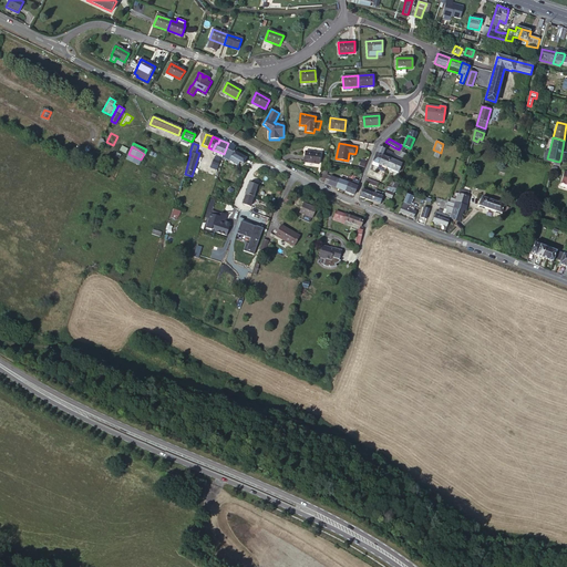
[(387,151),(379,147),(377,153),(381,156),(384,156),(387,151)]
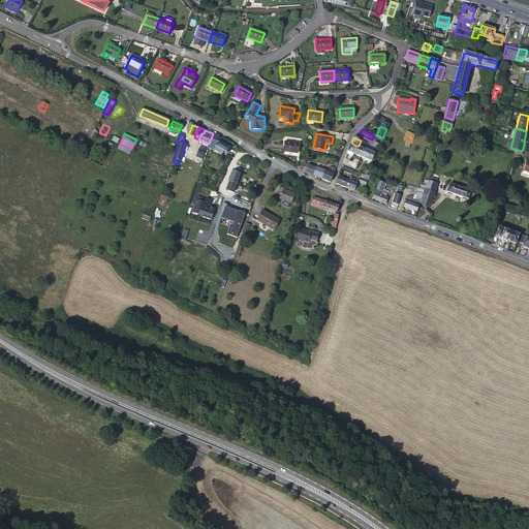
[(208,147),(214,150),(221,154),(223,151),(227,152),(229,148),(218,142),(218,143),(217,142),(212,138),(208,147)]
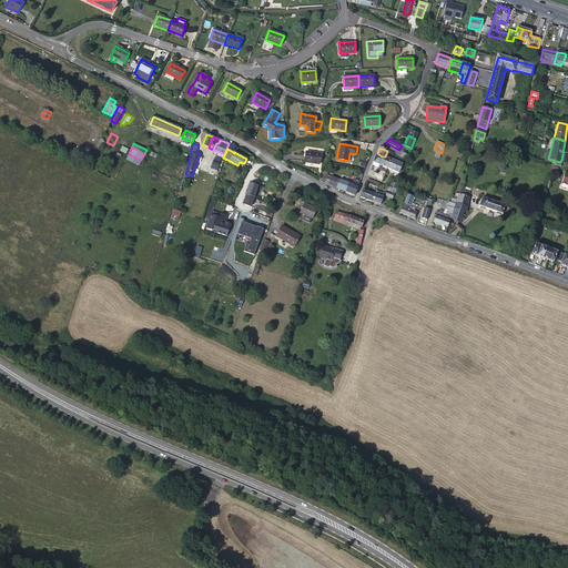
[(321,154),(305,152),(304,162),(318,164),(321,154)]
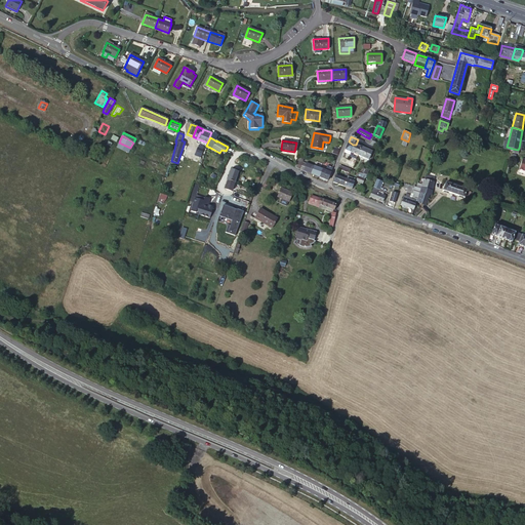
[(128,153),(130,148),(119,143),(117,147),(128,153)]
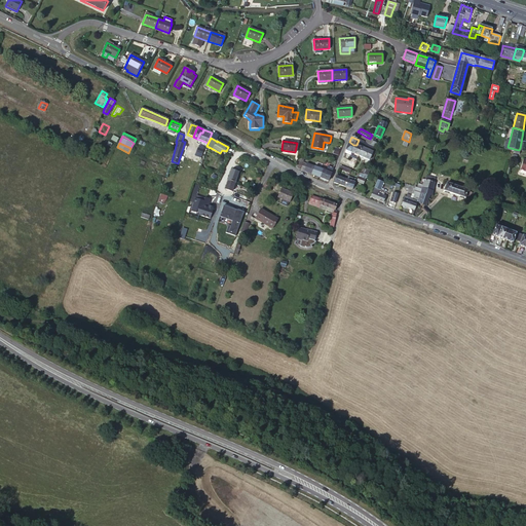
[(353,147),(351,153),(359,155),(362,148),(362,147),(357,145),(353,145),(352,147),(353,147)]
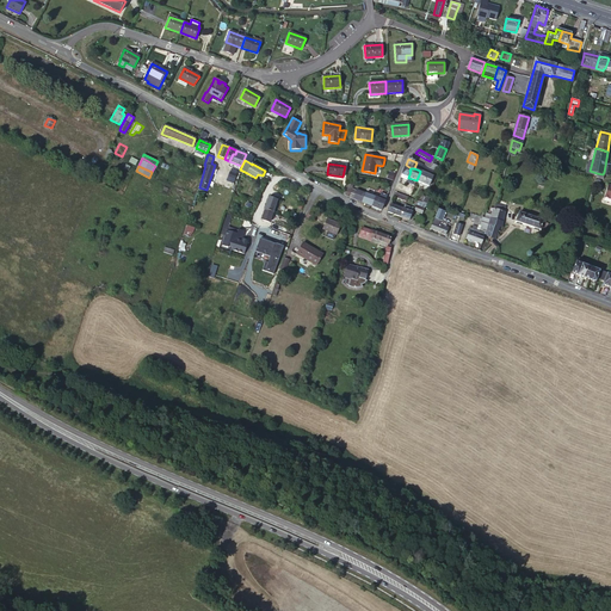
[(230,172),(227,180),(234,184),(238,174),(230,172)]
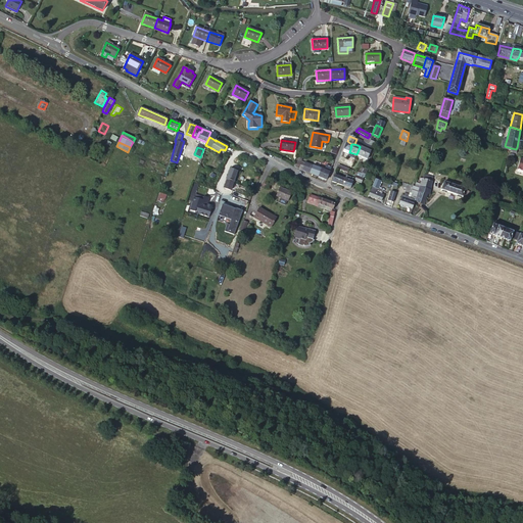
[(360,147),(357,154),(367,159),(371,151),(361,147),(360,147)]
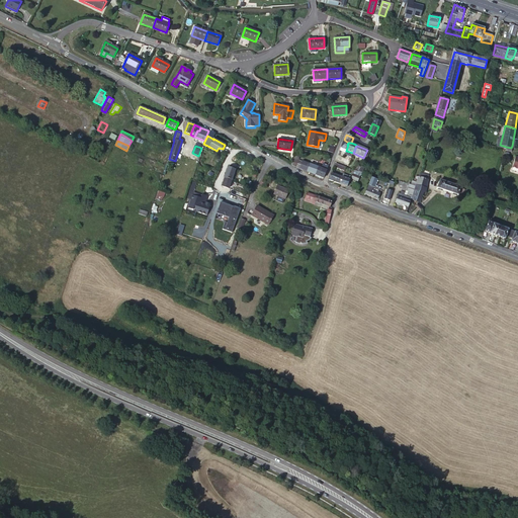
[(338,156),(336,160),(348,165),(349,162),(341,158),(338,156)]
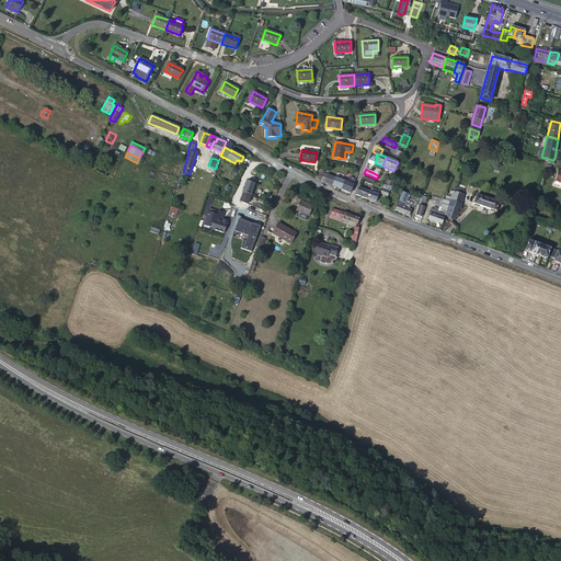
[(328,172),(324,182),(341,189),(341,190),(351,193),(356,180),(350,176),(347,182),(329,174),(329,173),(328,172)]
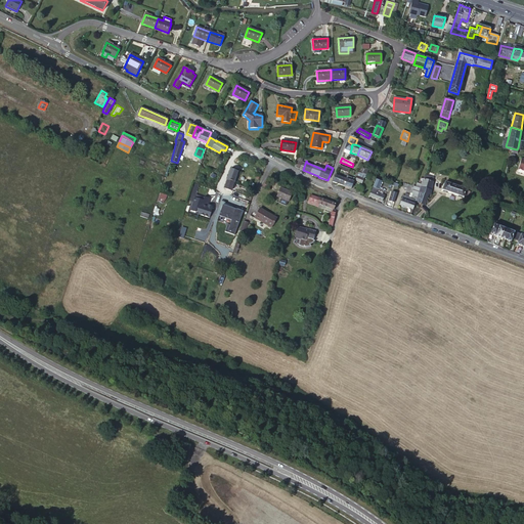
[(236,171),(231,169),(225,187),(231,189),(238,170),(236,169),(236,171)]
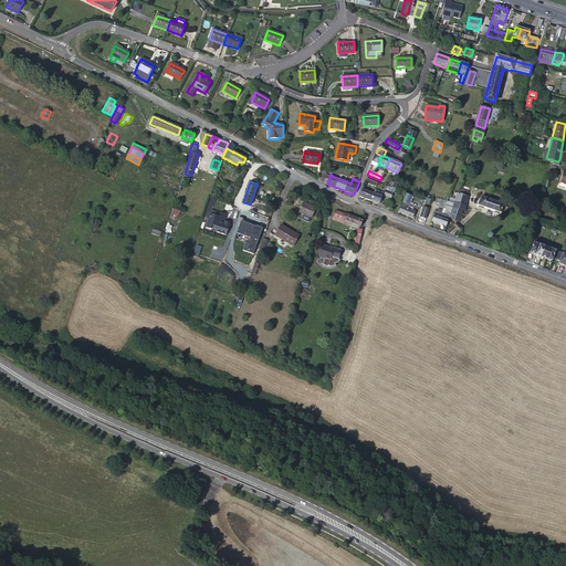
[(398,185),(394,182),(391,188),(388,187),(387,186),(384,196),(390,198),(394,191),(395,191),(398,185)]
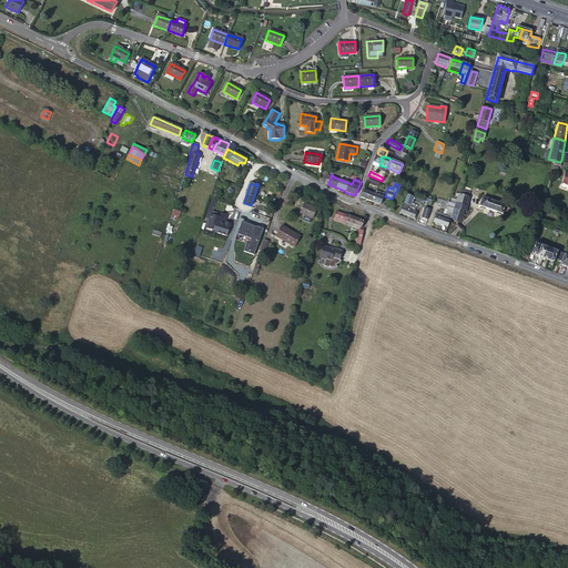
[(361,196),(372,201),(374,194),(363,190),(361,196)]
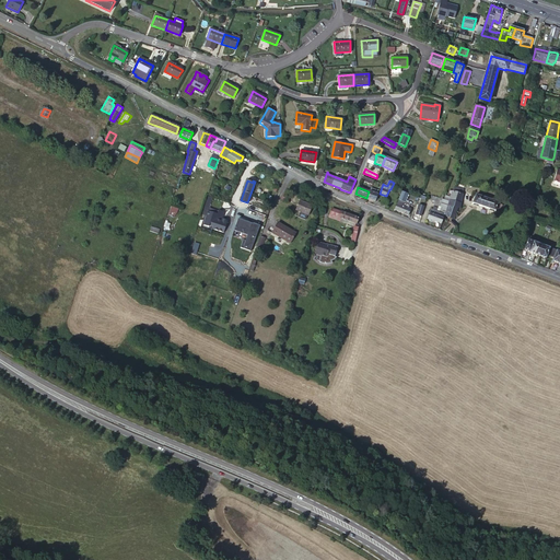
[(369,191),(366,198),(374,201),(378,190),(371,188),(369,191)]
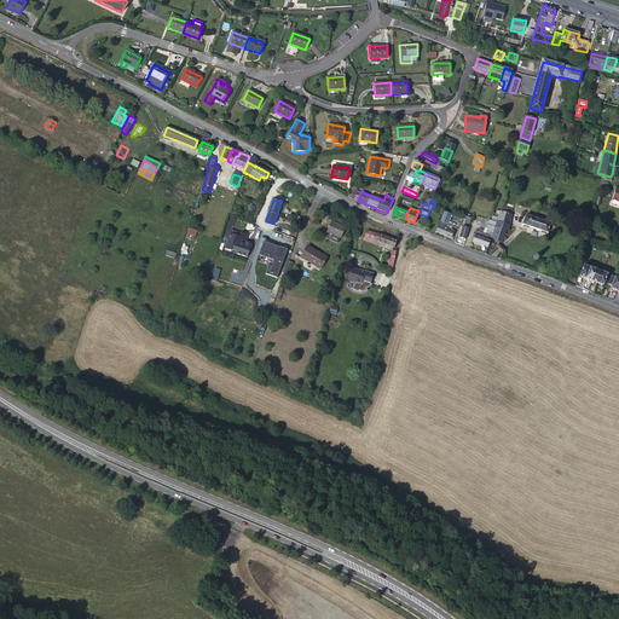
[(493,231),(491,237),(491,238),(502,242),(505,230),(508,231),(512,214),(512,212),(502,209),(501,212),(499,212),(498,214),(493,231)]
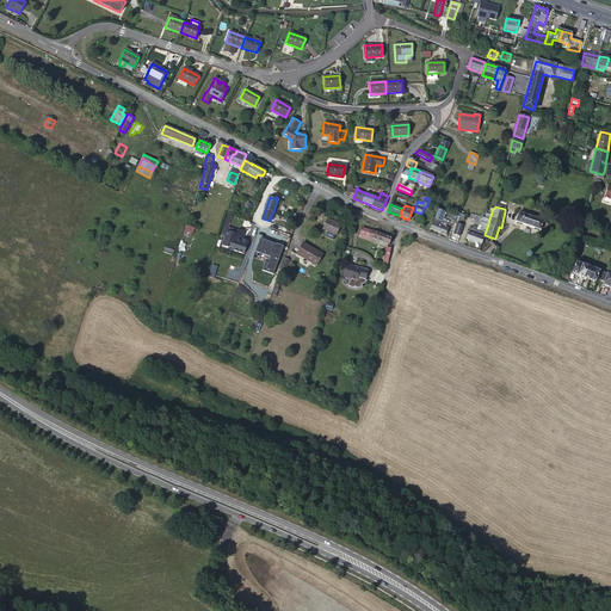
[(445,235),(448,228),(439,224),(442,221),(443,221),(446,213),(438,210),(431,229),(445,235)]
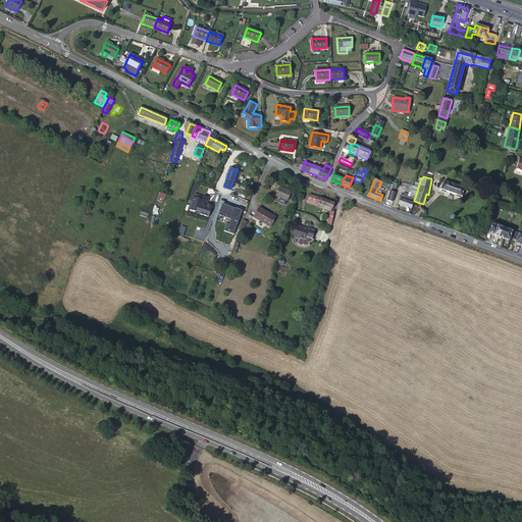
[(410,193),(411,193),(416,195),(420,180),(418,179),(417,183),(415,181),(413,186),(412,186),(410,193)]
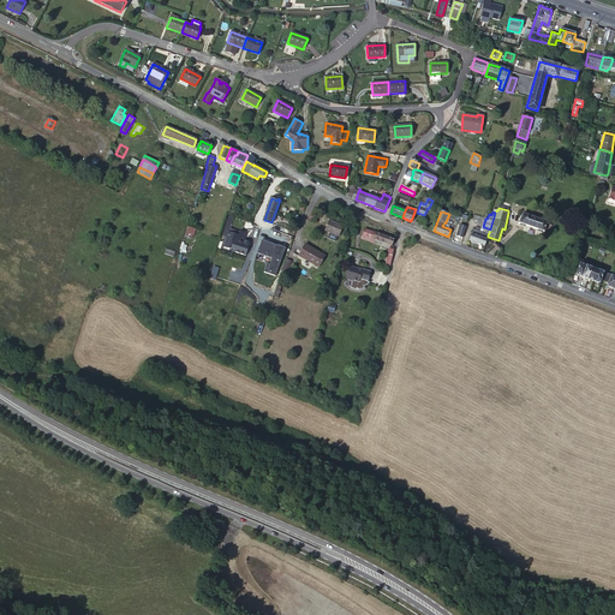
[(548,222),(521,214),(519,224),(520,224),(520,225),(524,227),(525,225),(538,230),(538,231),(542,233),(543,231),(544,232),(548,222)]
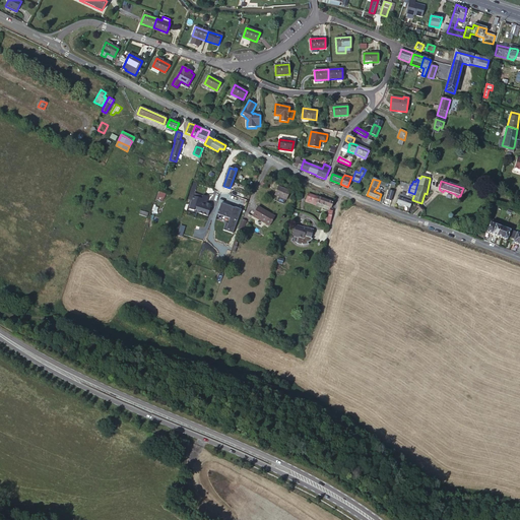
[(286,200),(289,191),(278,186),(274,195),(278,197),(277,201),(283,204),(285,199),(286,200)]
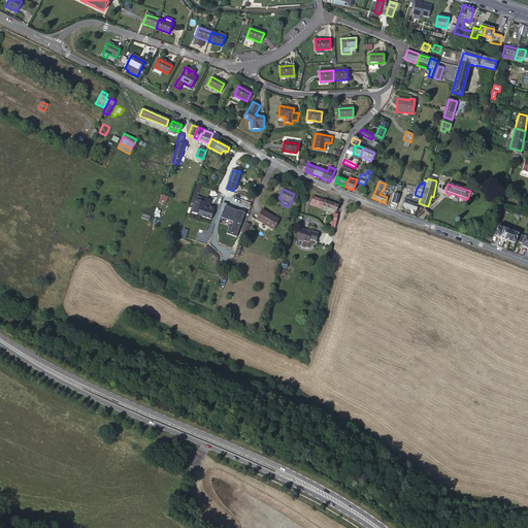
[(206,197),(198,194),(192,211),(197,212),(197,211),(201,212),(200,215),(200,216),(211,219),(216,206),(210,204),(212,198),(207,196),(206,197)]
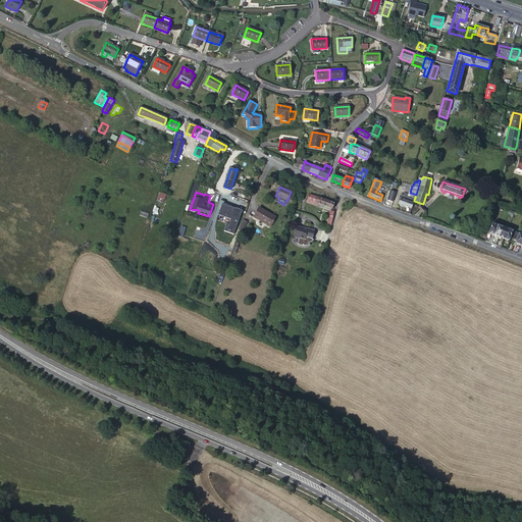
[(399,204),(411,208),(413,205),(413,203),(414,201),(414,200),(409,198),(407,197),(408,194),(404,193),(403,196),(402,195),(399,204)]
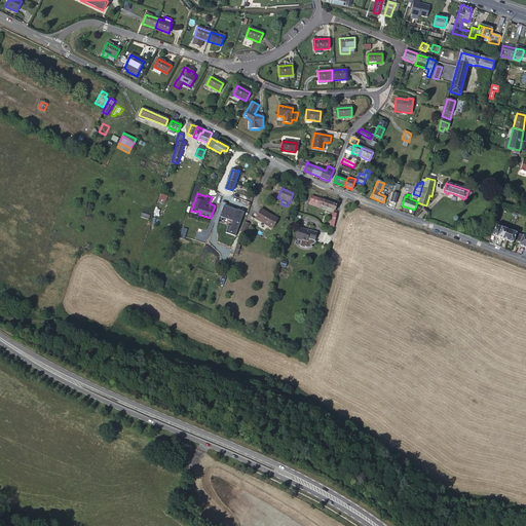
[(310,204),(317,208),(320,204),(321,199),(312,196),(310,204)]
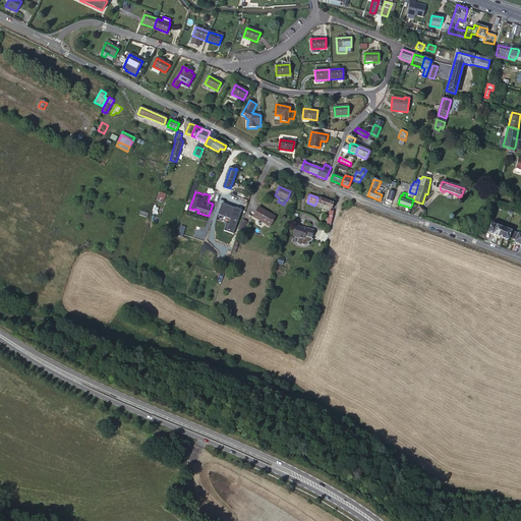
[(332,208),(334,203),(317,197),(316,203),(332,208)]
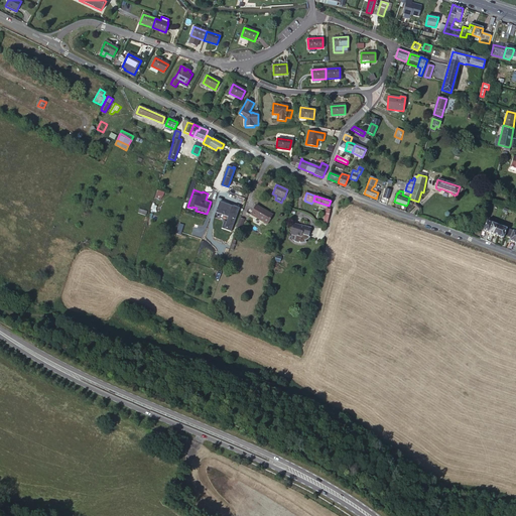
[(311,204),(326,209),(328,209),(329,206),(313,201),(311,204)]
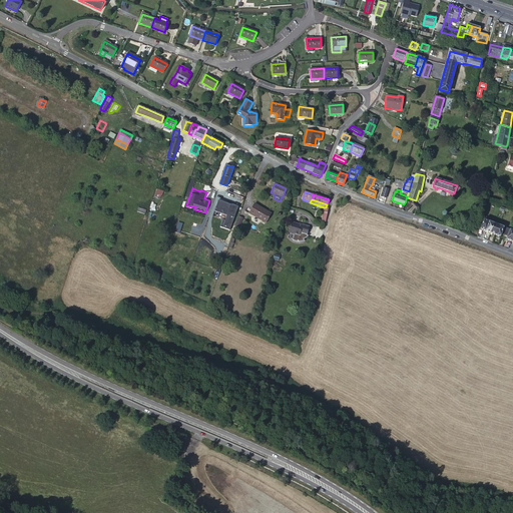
[(267,222),(272,213),(254,203),(248,212),(267,222)]
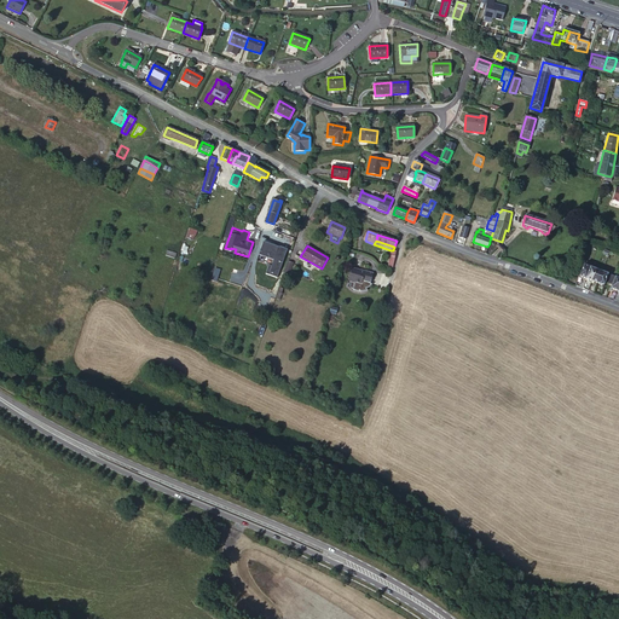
[(391,250),(386,275),(391,276),(395,250),(393,250),(391,250)]
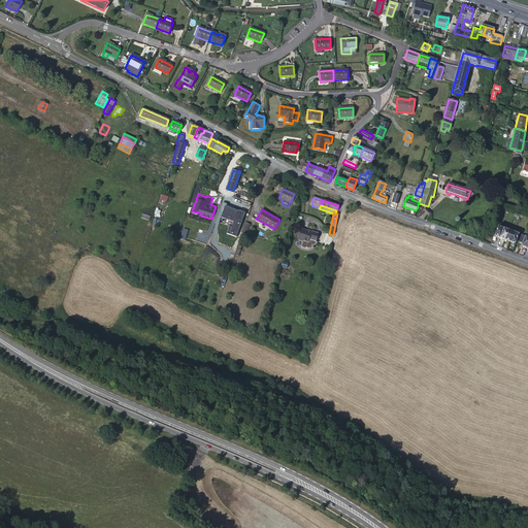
[(494,236),(499,238),(502,228),(504,225),(498,223),(494,236)]
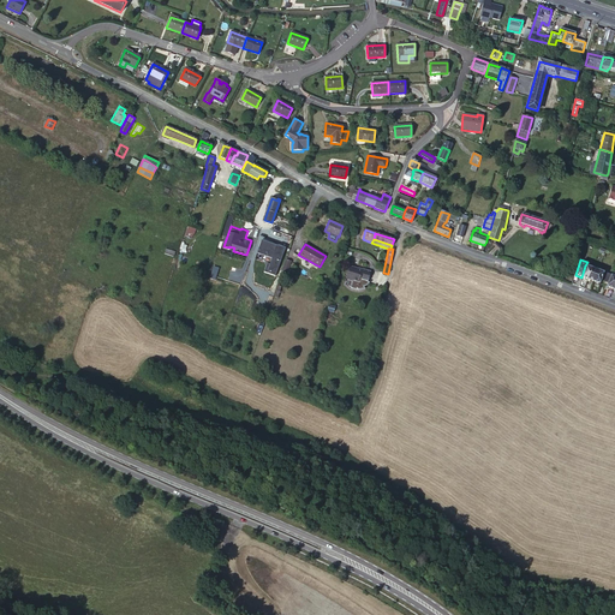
[(585,266),(581,278),(587,280),(592,268),(585,266)]
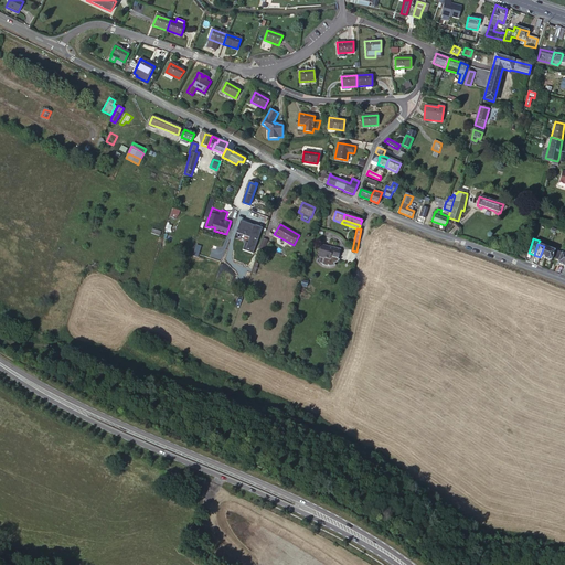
[(339,259),(341,252),(334,248),(333,251),(329,248),(322,246),(319,257),(324,259),(323,265),(323,266),(324,266),(326,267),(328,267),(331,267),(333,267),(336,267),(336,265),(338,263),(340,262),(339,259)]
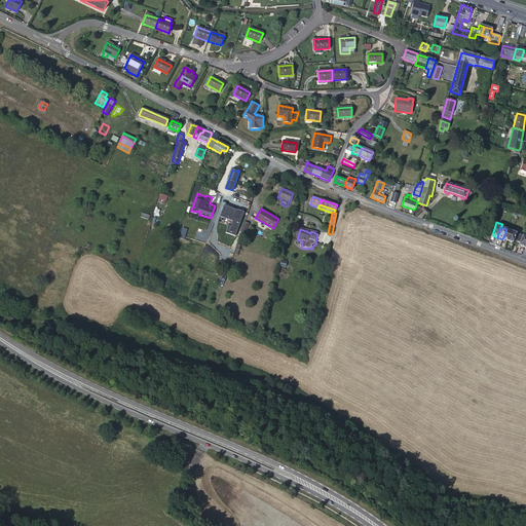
[(511,231),(508,240),(513,242),(516,233),(511,231)]
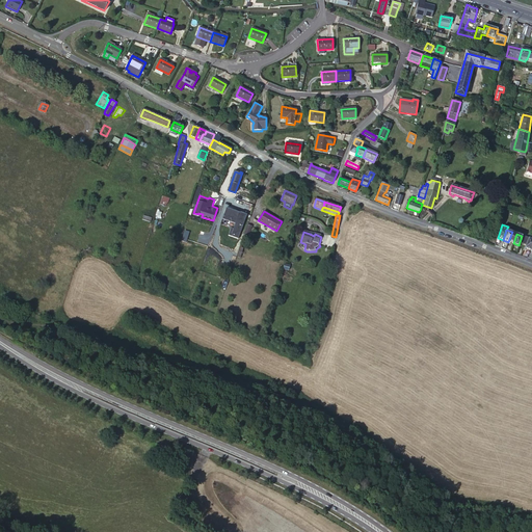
[(530,250),(531,244),(531,239),(527,238),(525,237),(523,243),(526,244),(525,248),(527,248),(530,250)]
